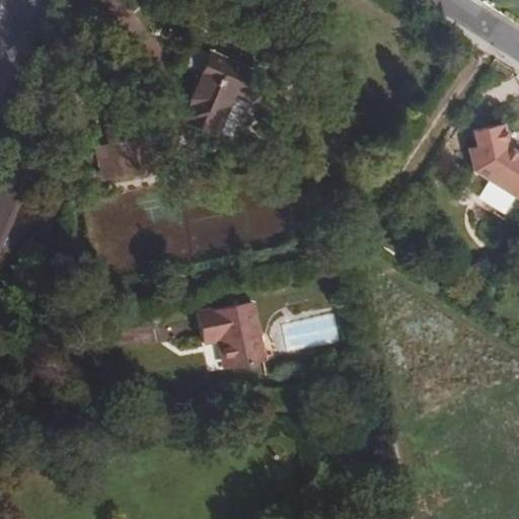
[(202,73),(210,55),(194,47),(186,66),(202,73)]
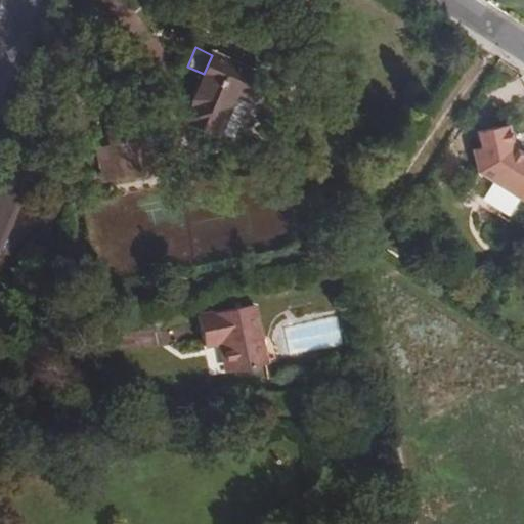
[(261,75),(213,53),(212,55),(204,74),(183,119),(215,133),(216,132),(232,93),(248,100),(250,101),(261,75)]
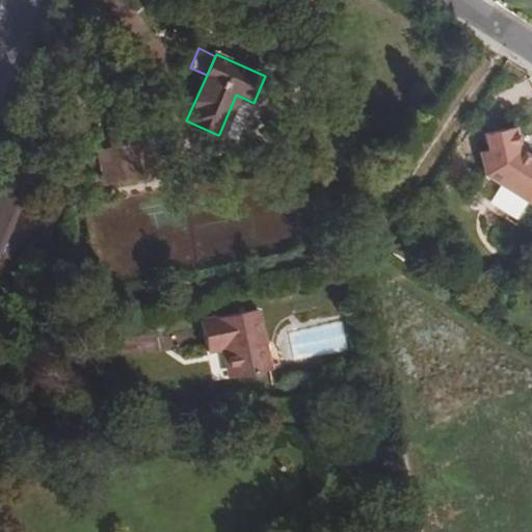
[(251,102),(236,95),(219,134),(236,141),(251,102)]
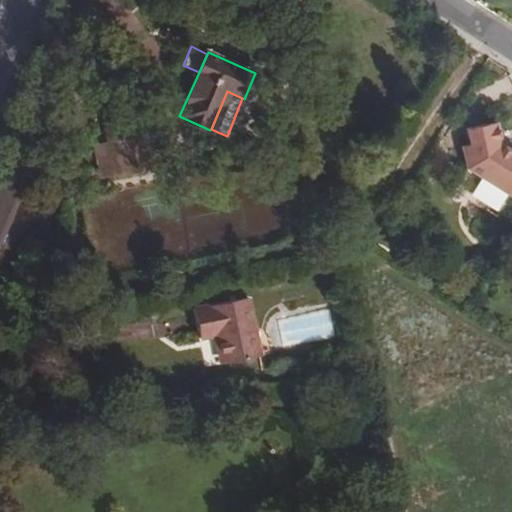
[(102,178),(149,169),(140,119),(110,125),(113,143),(96,146),(102,178)]
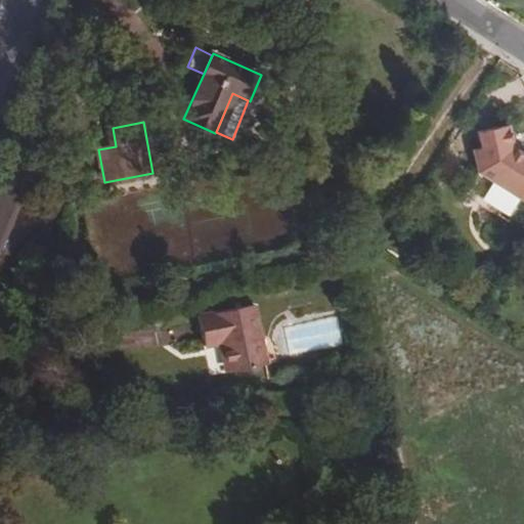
[(508,124),(477,130),(481,146),(472,147),(476,171),(522,200),(523,197),(523,154),(513,147),(508,124)]
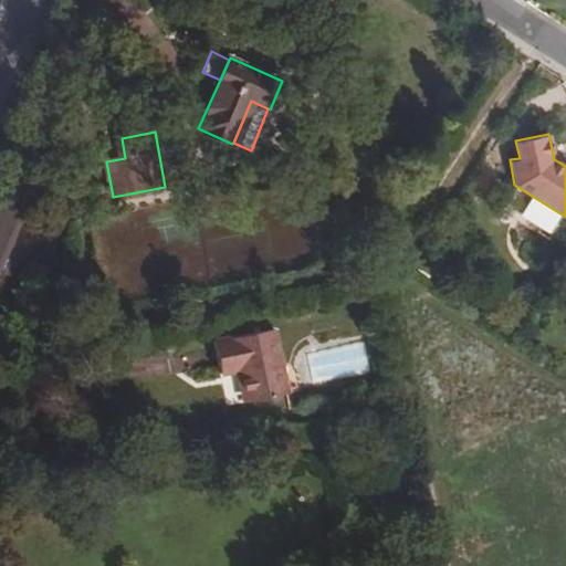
[(43,198),(48,180),(31,176),(27,194),(43,198)]
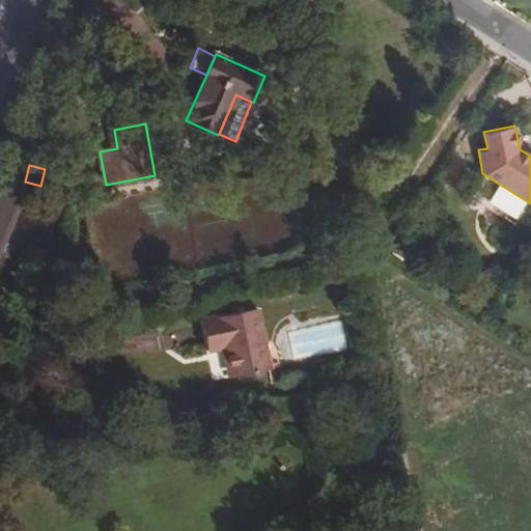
[(0,240),(19,197),(0,189),(0,240)]
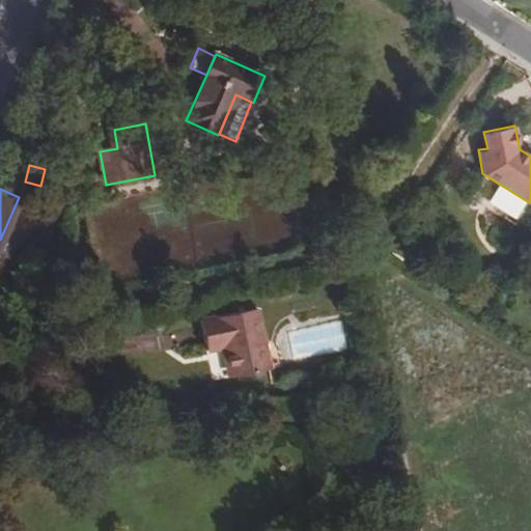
[(200,320),(206,352),(222,348),(228,378),(271,368),(258,308),(200,320)]
